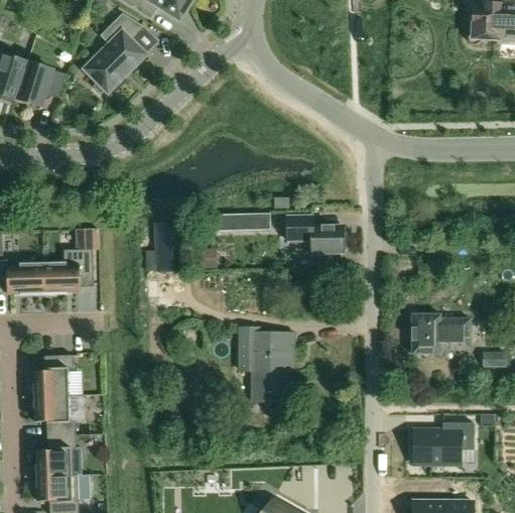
[(93,0),(92,2),(102,8),(106,0),(93,0)]
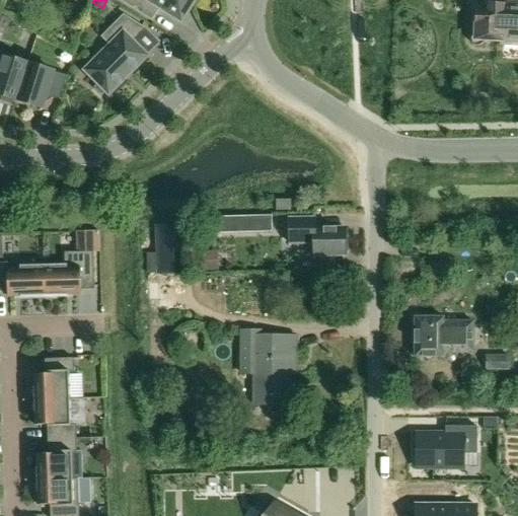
[(158,6),(180,20),(192,0),(121,0),(150,18),(158,6)]
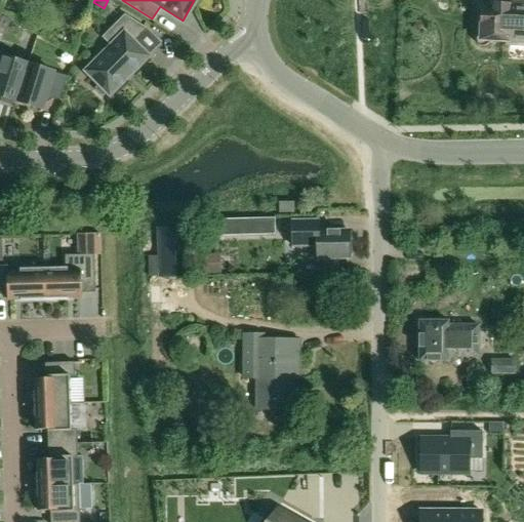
[(523,3),(492,2),(492,7),(481,6),(479,38),(506,39),(505,43),(523,44),(523,3)]
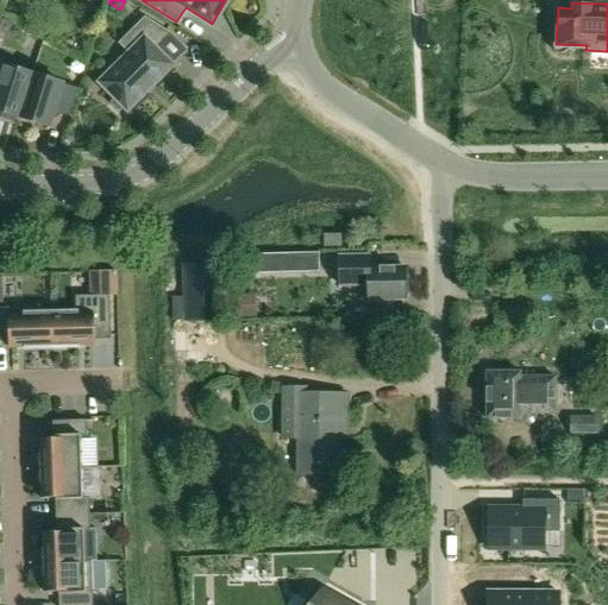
[(170,31),(144,14),(117,41),(127,50),(98,80),(113,95),(110,100),(118,108),(121,104),(126,108),(171,63),(155,46),(170,31)]
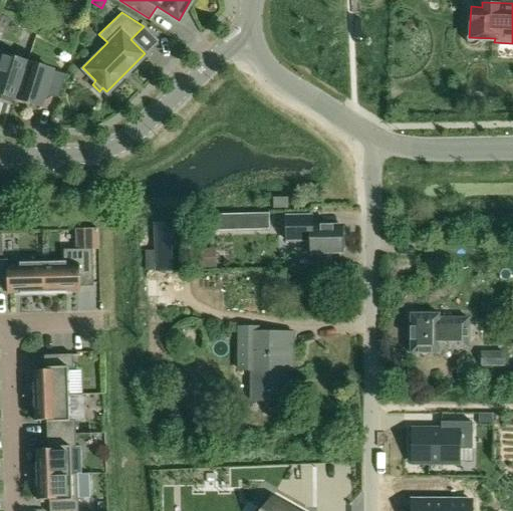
[(13,96),(18,98),(30,61),(0,51),(0,92),(1,96),(10,99),(13,96)]
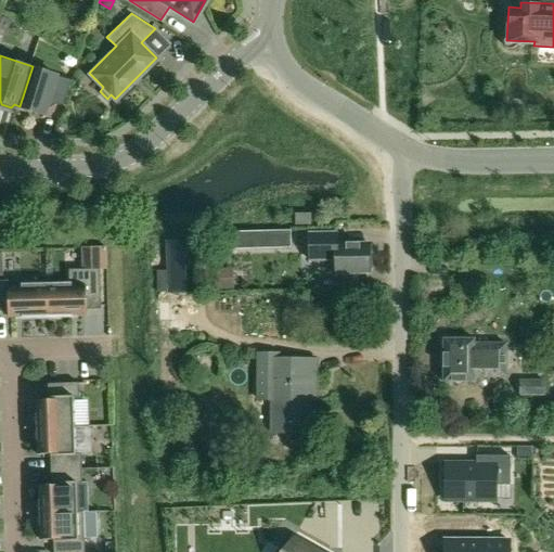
[(33,66),(20,106),(43,113),(47,103),(50,100),(62,104),(71,78),(33,66)]
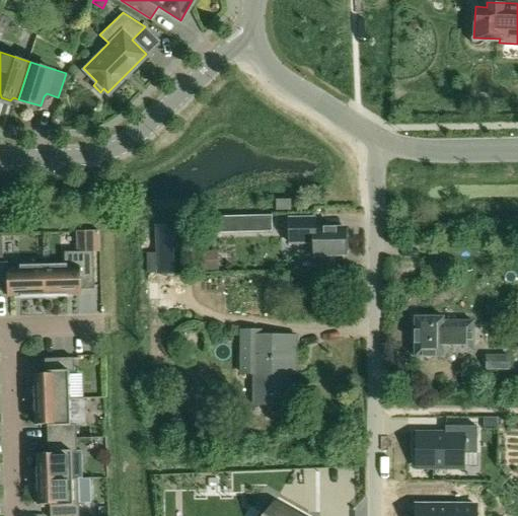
[(275,208),(289,208),(289,198),(275,198),(275,208)]
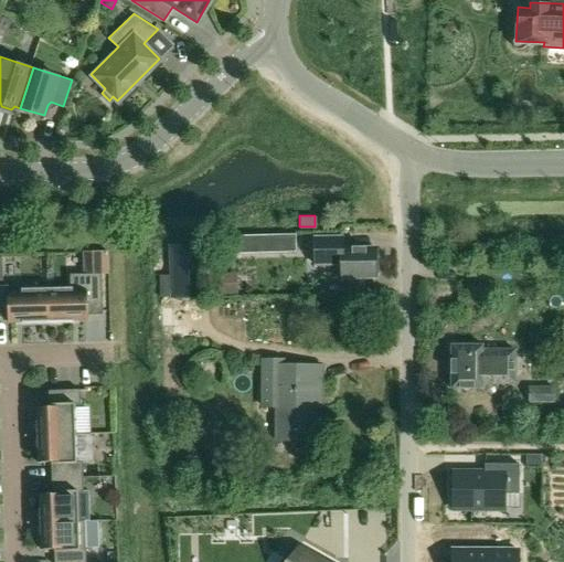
[(295,232),(282,233),(282,248),(295,247),(295,232)]
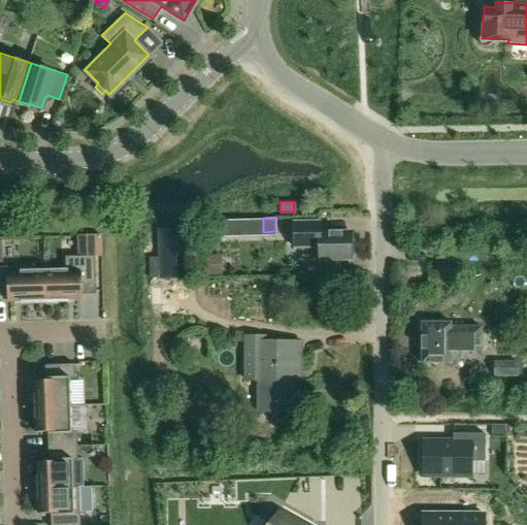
[(242,218),(218,219),(218,233),(242,232),(242,218)]
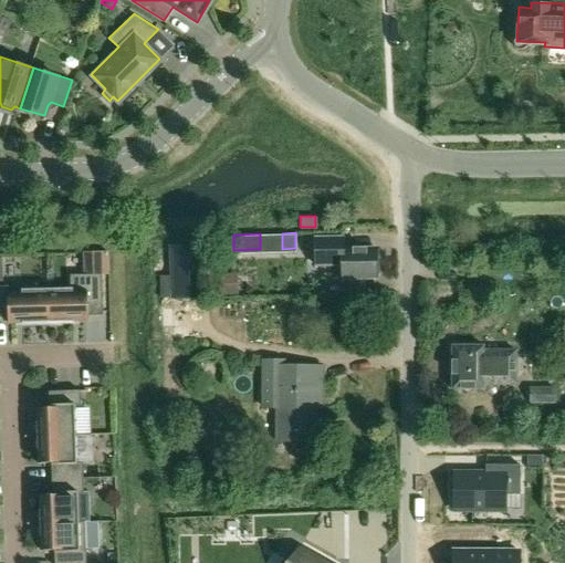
[(316,263),(343,262),(343,277),(377,275),(376,246),(344,247),(344,236),(315,237),(316,263)]
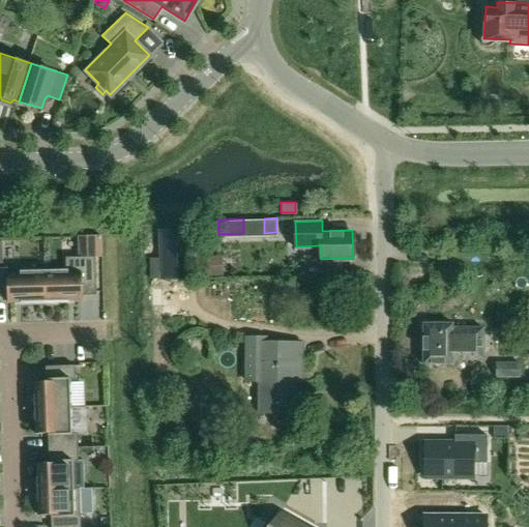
[(160,276),(160,279),(194,279),(193,230),(159,229),(159,256),(149,255),(149,276),(160,276)]
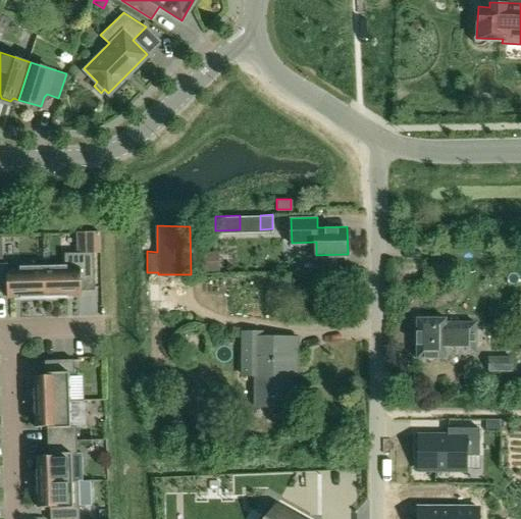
[(217,250),(196,250),(197,270),(218,269),(217,250)]
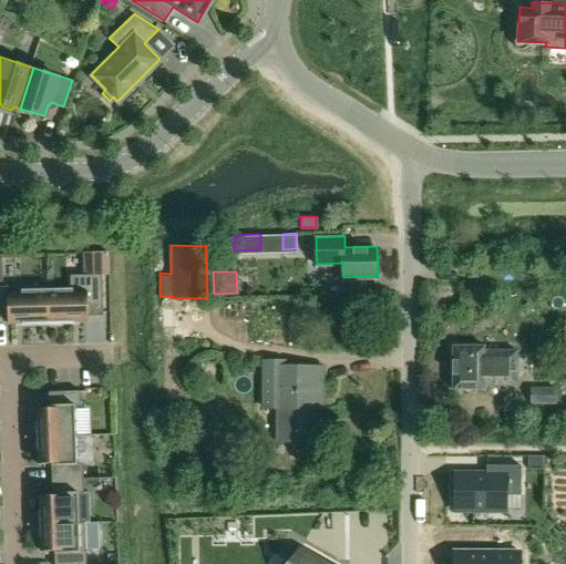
[(70,290),(47,290),(48,320),(88,319),(88,314),(102,314),(101,273),(70,274),(70,290)]
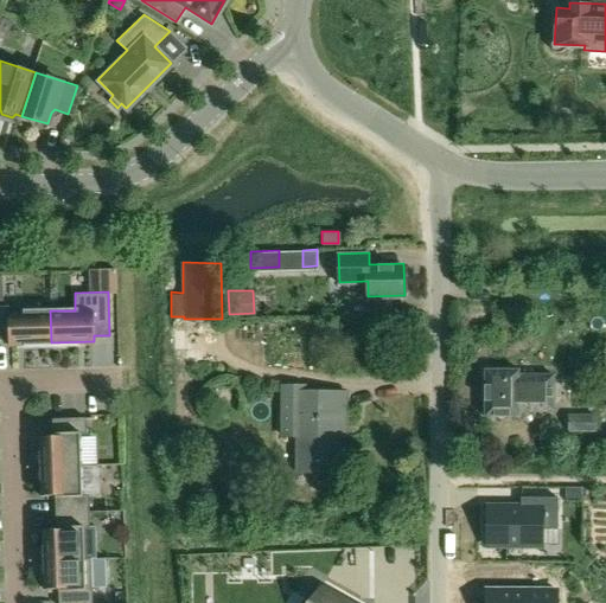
[(51,342),(50,310),(8,312),(8,305),(0,303),(0,338),(7,338),(8,344),(51,342)]
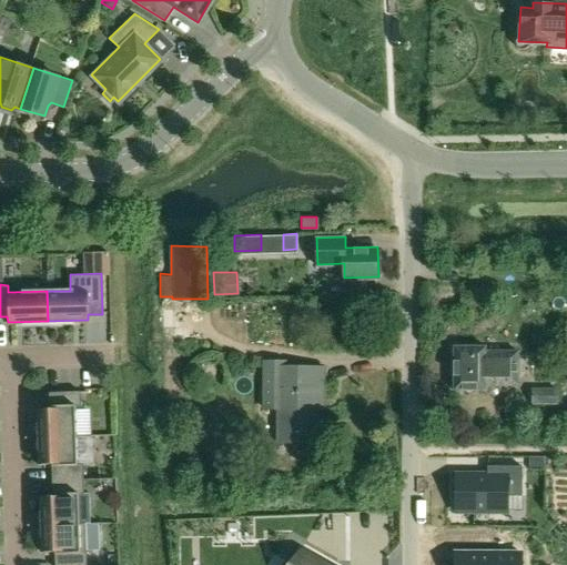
[(485,346),(453,345),(453,389),(484,389),(484,384),(517,385),(517,351),(485,351),(485,346)]
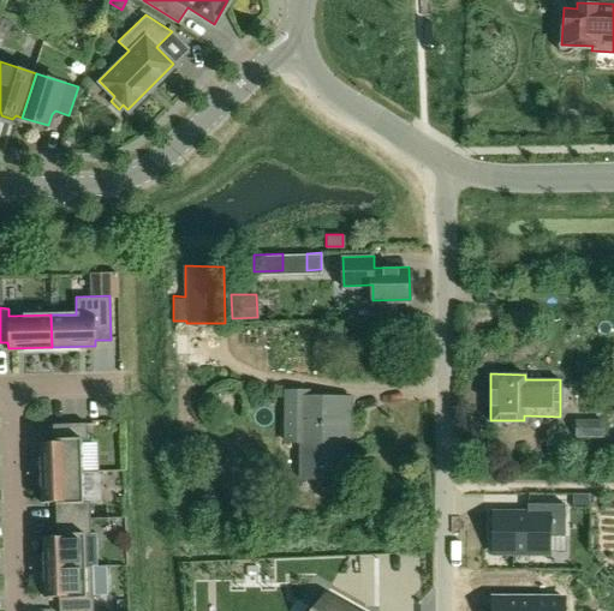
[(308,391),(287,391),(288,442),(303,442),(304,478),(344,478),(344,432),(351,432),(351,397),(308,397),(308,391)]
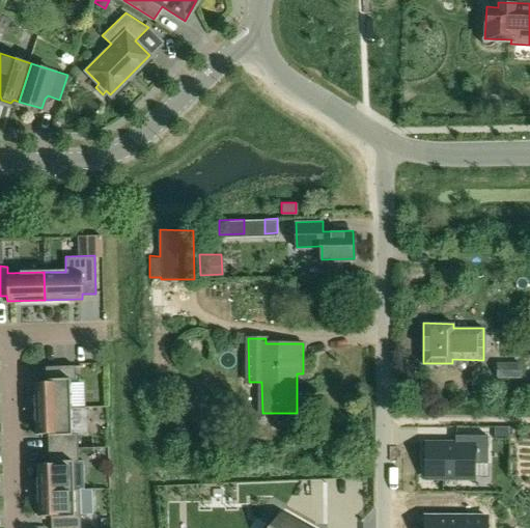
[(497,362),(498,378),(520,377),(520,361),(497,362)]
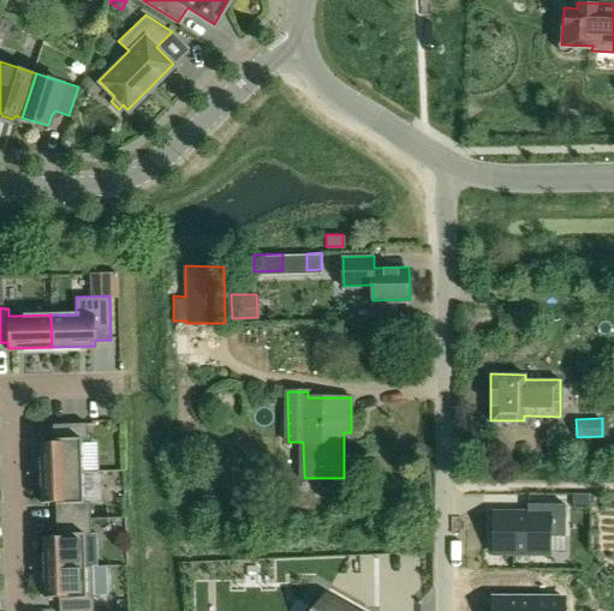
[(39,441),(40,471),(82,469),(81,437),(87,437),(87,421),(52,423),(53,441),(39,441)]
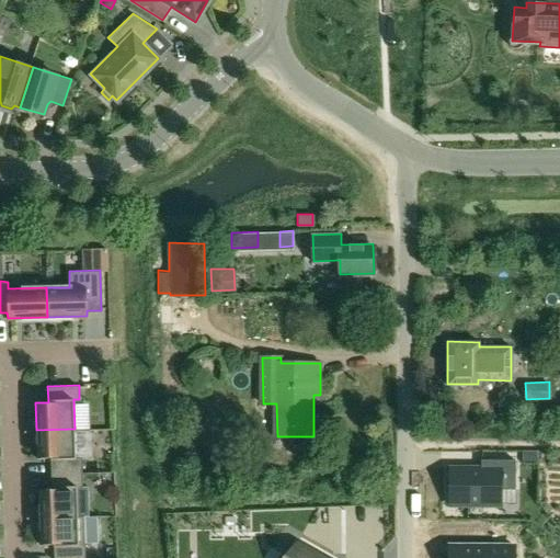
[(75,429),(36,430),(37,457),(50,456),(50,473),(81,471),(81,457),(76,457),(75,429)]
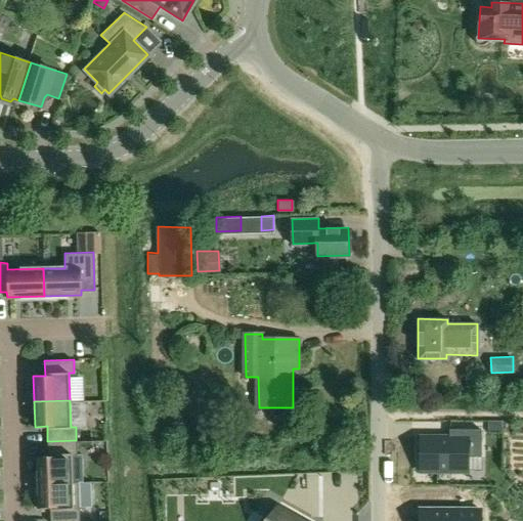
[(447,435),(418,435),(417,469),(466,470),(466,454),(479,456),(479,428),(447,429),(447,435)]
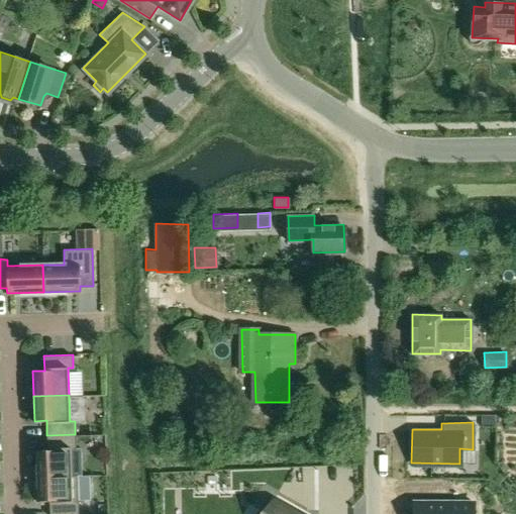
[(35,450),(36,476),(72,475),(77,475),(77,474),(81,474),(80,447),(76,447),(75,434),(46,435),(47,450),(35,450)]
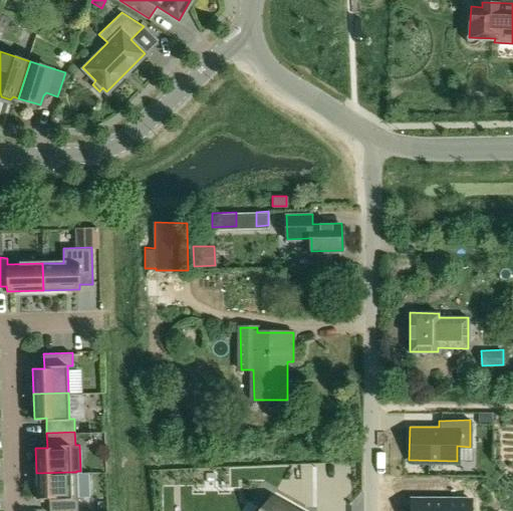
[(71,472),(36,473),(37,498),(48,498),(48,510),(77,510),(76,472),(71,473),(71,472)]
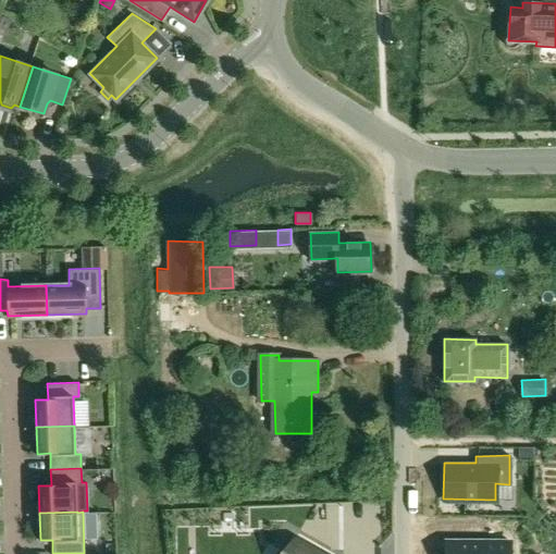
[(285,550),(282,553),(326,553),(298,538),(292,553),(285,550)]
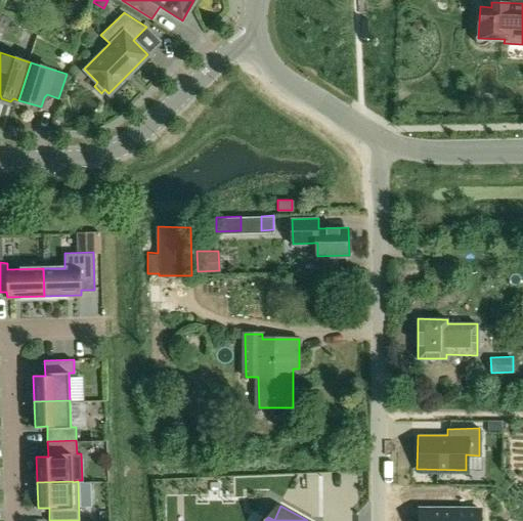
[(480,520),(481,511),(420,510),(419,520),(480,520)]
